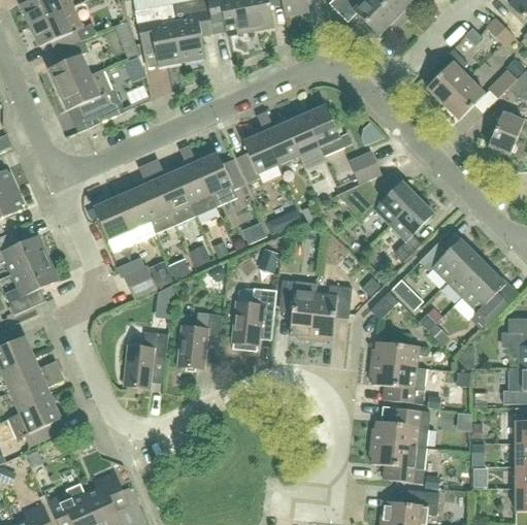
[(20,4),(29,26),(73,6),(70,0),(29,0),(20,4)]
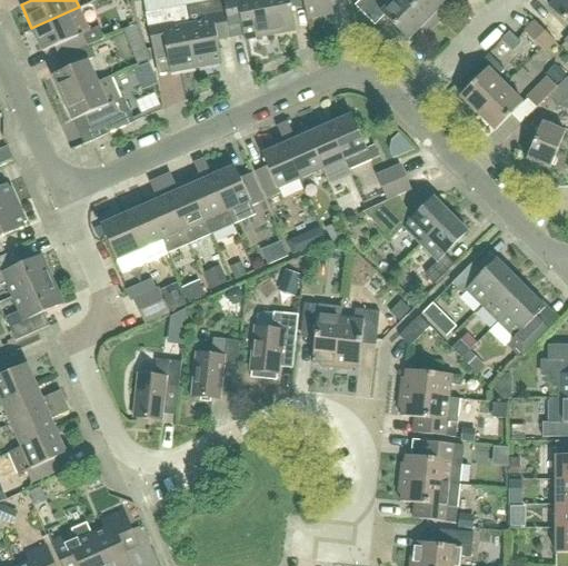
[(200,0),(183,3),(196,67),(221,61),(217,38),(230,36),(226,17),(225,8),(222,0),(200,0)]
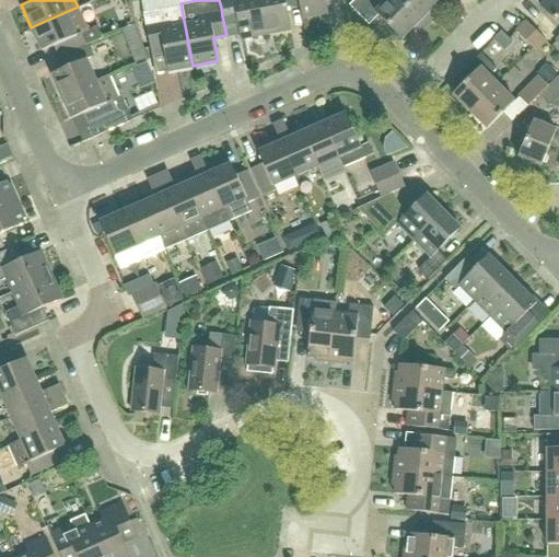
[(219,0),(221,8),(222,16),(235,14),(240,38),(265,33),(258,0),(219,0)]
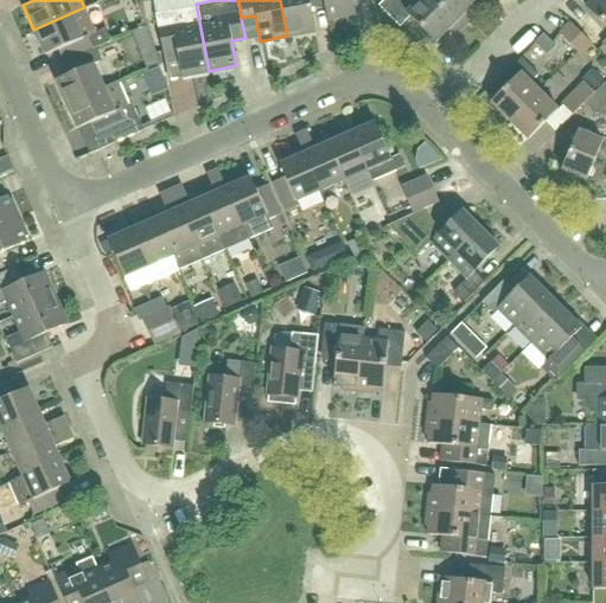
[(280,0),(287,36),(314,31),(310,6),(324,2),(323,0),(280,0)]
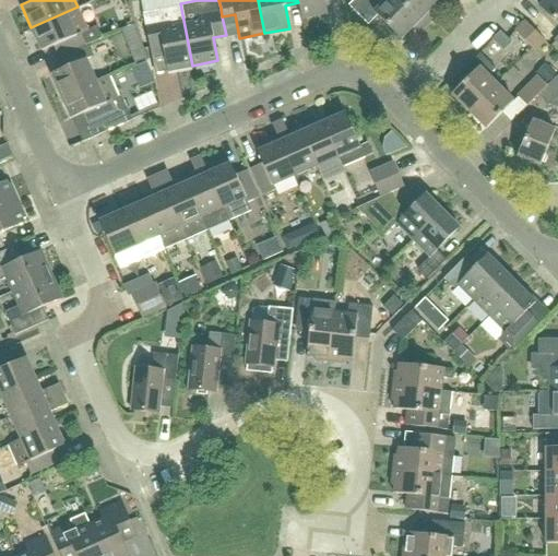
[(297,0),(298,2),(300,16),(327,12),(324,0),(297,0)]
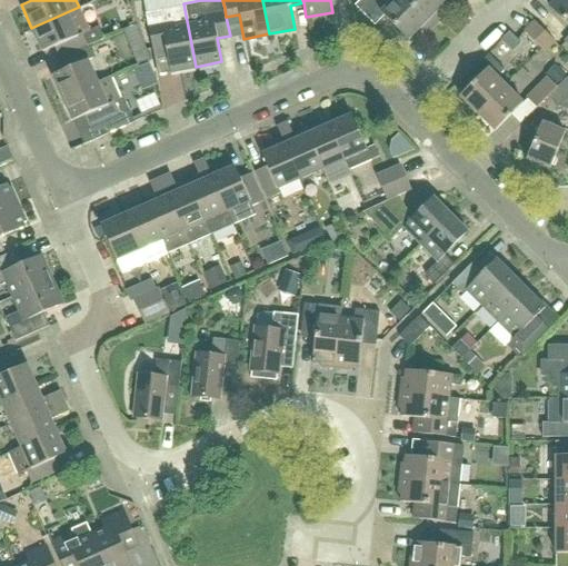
[(429,29),(432,25),(408,0),(389,0),(388,1),(387,0),(357,0),(354,3),(374,23),(384,13),(408,38),(419,27),(424,31),(427,27),(429,29)]
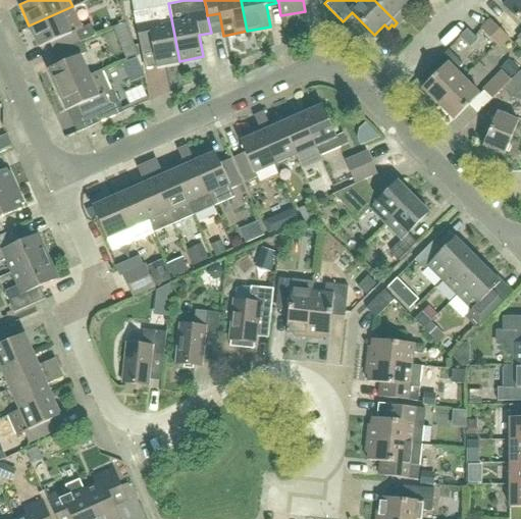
[(374,0),(397,22),(401,19),(399,17),(403,13),(399,10),(408,0),(374,0)]
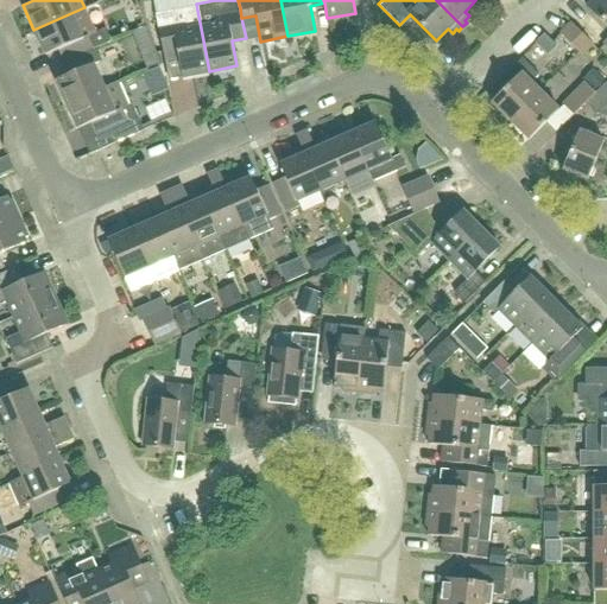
[(589,0),(586,5),(606,26),(606,36),(601,42),(606,46),(606,0),(589,0)]
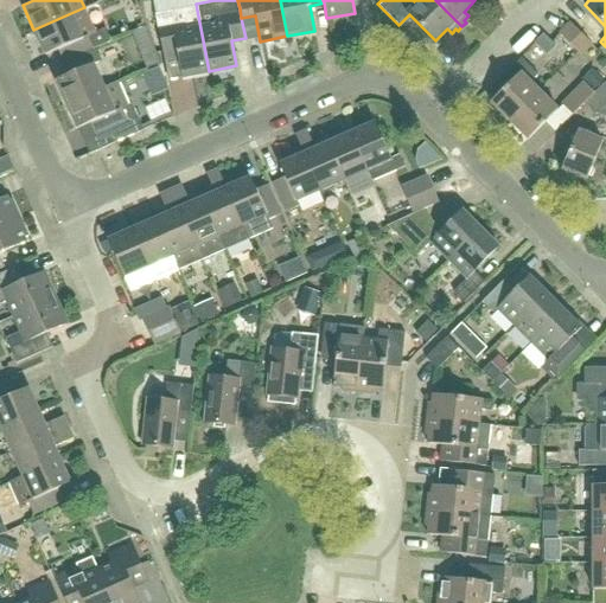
[(182,76),(209,71),(196,4),(154,11),(163,53),(177,51),(182,76)]
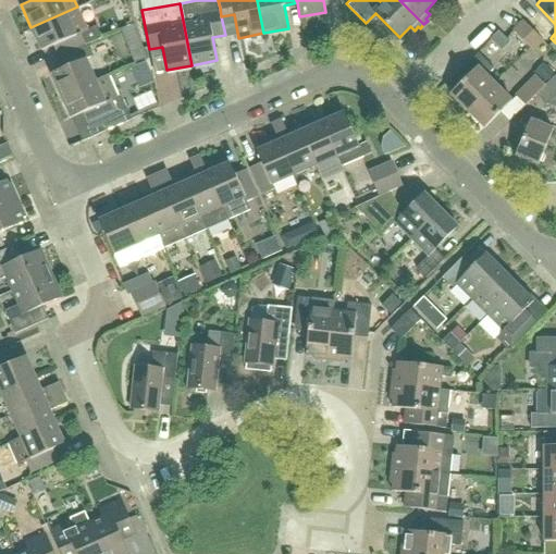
[(77,7),(31,27),(40,49),(52,44),(58,56),(85,44),(101,36),(96,24),(86,28),(77,7)]
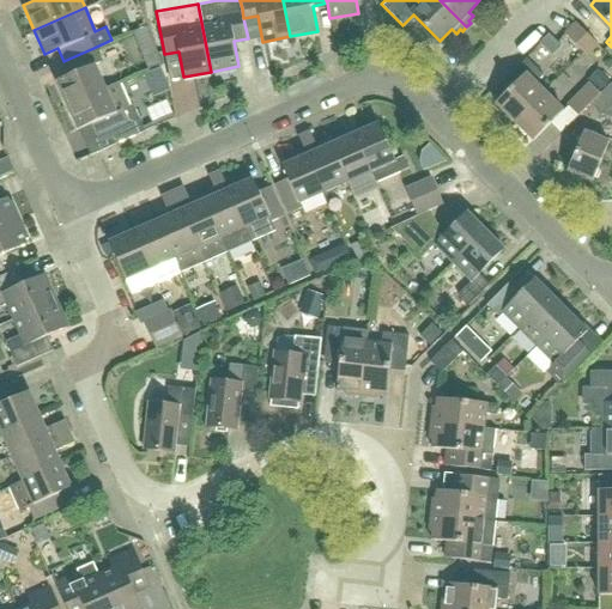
[(586,54),(597,43),(575,20),(564,31),(586,54)]
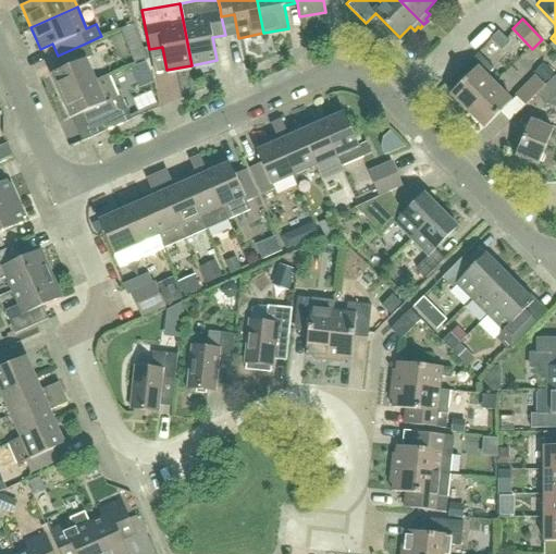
[(61,95),(95,79),(85,58),(89,56),(85,44),(58,56),(63,66),(51,72),(61,95)]
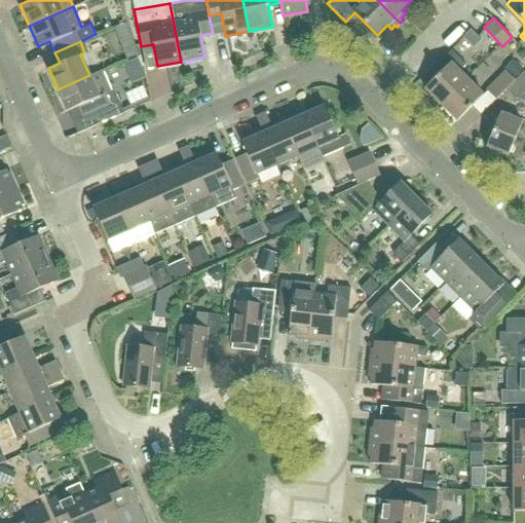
[(424,87),(440,103),(466,77),(458,69),(464,63),(451,48),(436,64),(442,69),(424,87)]
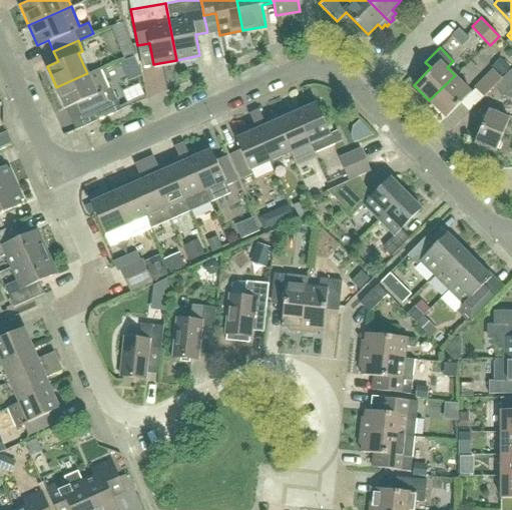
[(483,95),(492,86),(501,77),(501,76),(510,68),(499,56),(490,65),(492,67),(474,86),(483,95)]
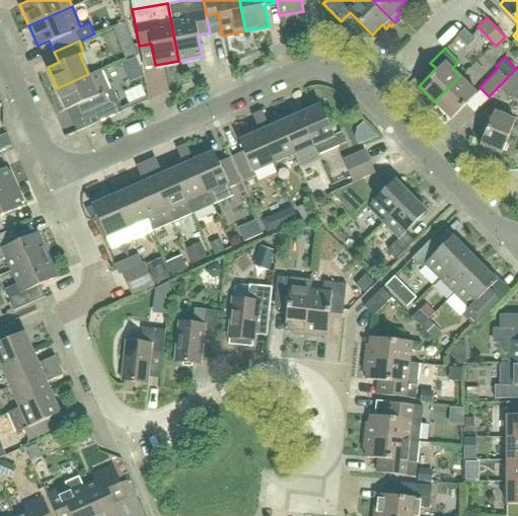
[(106,102),(101,92),(108,89),(99,69),(88,74),(57,88),(66,108),(77,103),(81,115),(86,112),(91,123),(122,109),(117,98),(106,102)]
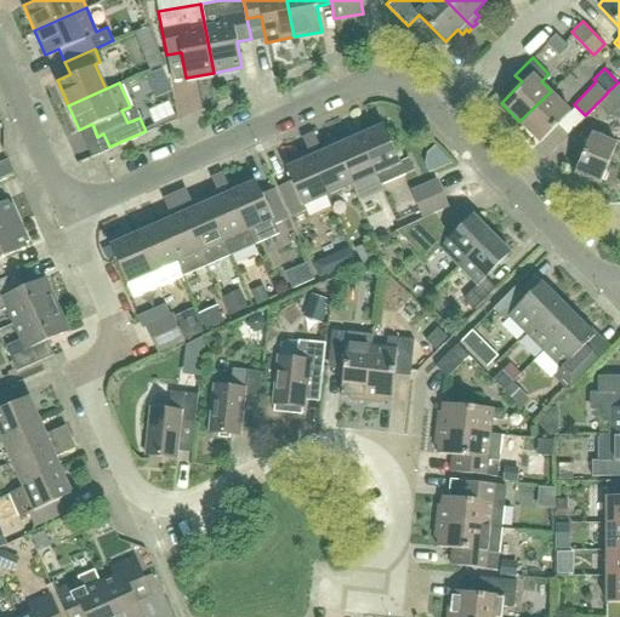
[(619,83),(618,83),(607,92),(607,93),(596,104),(608,115),(609,113),(619,118),(619,83)]
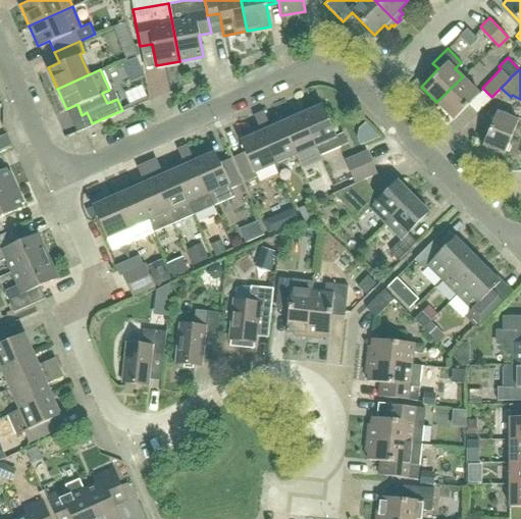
[(478,93),(463,76),(436,102),(453,118),(478,93)]
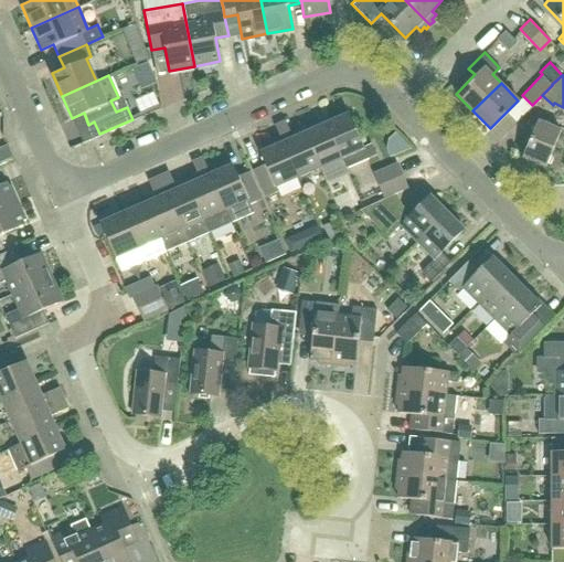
[(348,113),(326,123),(340,157),(362,148),(348,113)]
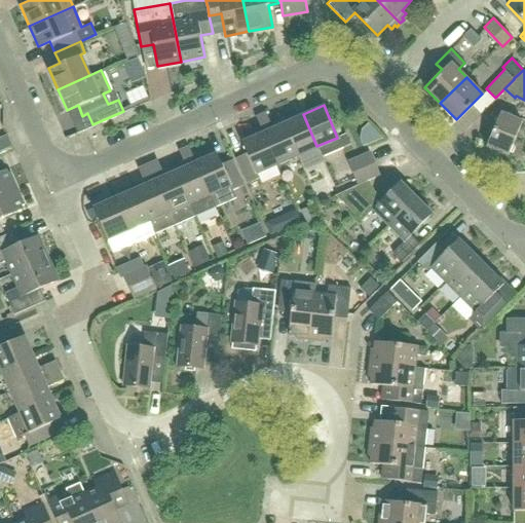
[(508,154),(521,120),(499,111),(486,145),(508,154)]
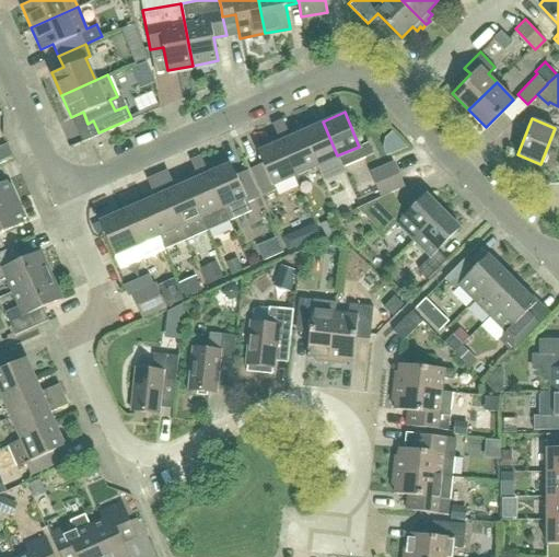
[(270,124),(278,140),(293,175),(315,165),(300,131),(289,136),(281,119),(270,124)]
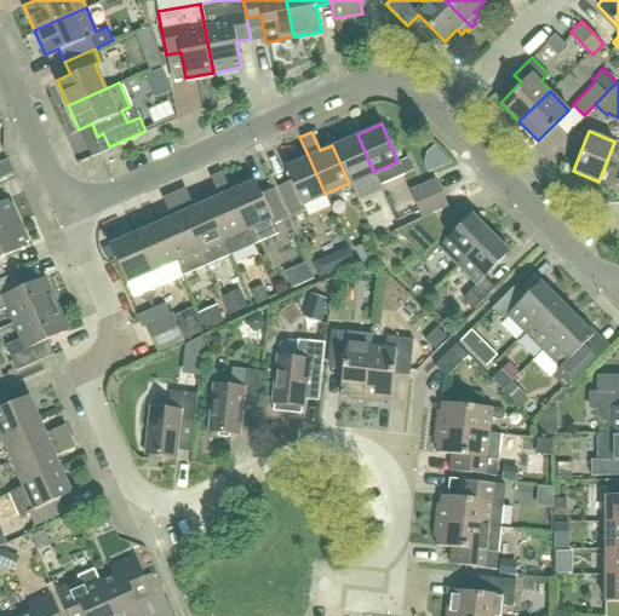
[(373,172),(357,134),(332,145),(349,183),(373,172)]
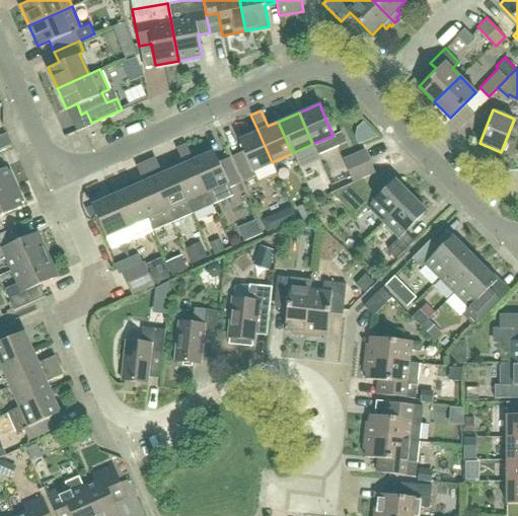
[(272,162),(257,130),(237,139),(242,150),(232,154),(243,179),(253,175),(251,170),(272,162)]
